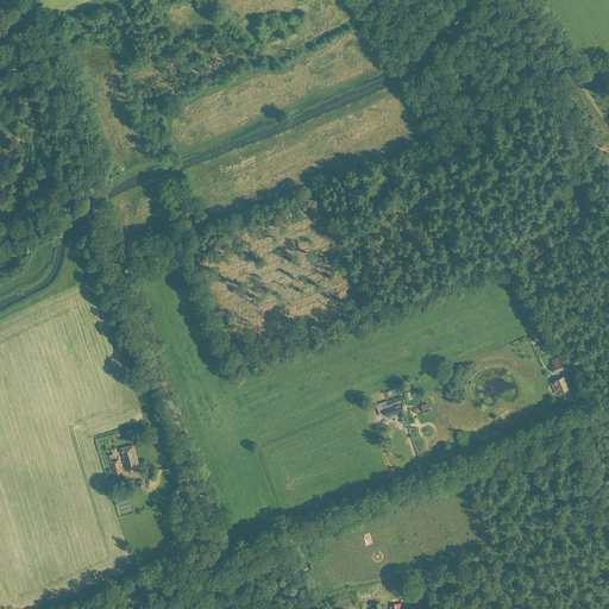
[(556,345),(563,343),(558,333),(559,332),(557,328),(550,332),(556,345)]
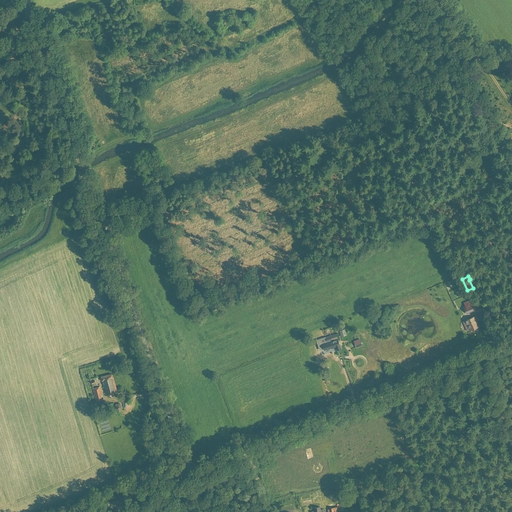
[(464,297),(466,301),(463,302),(464,306),(474,303),(471,295),(464,297)]
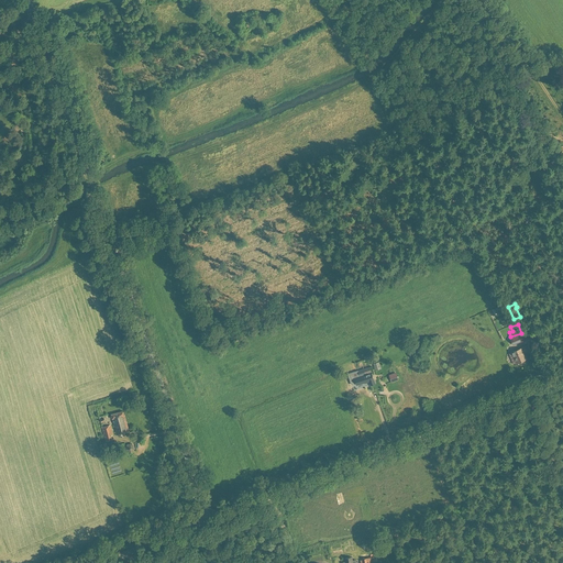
[(510,338),(514,344),(530,338),(527,331),(510,338)]
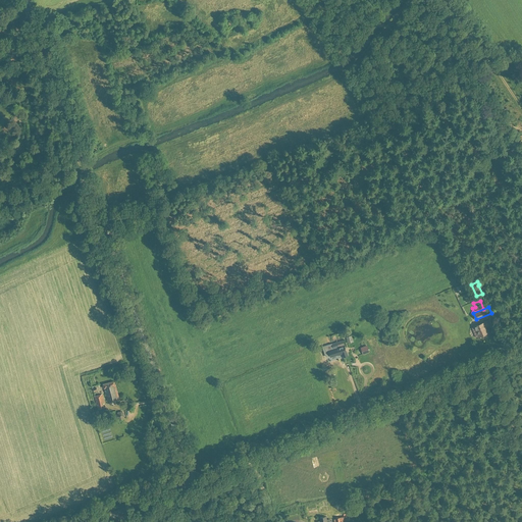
[(488,332),(486,330),(485,327),(492,324),(490,319),(475,326),(479,336),(488,332)]
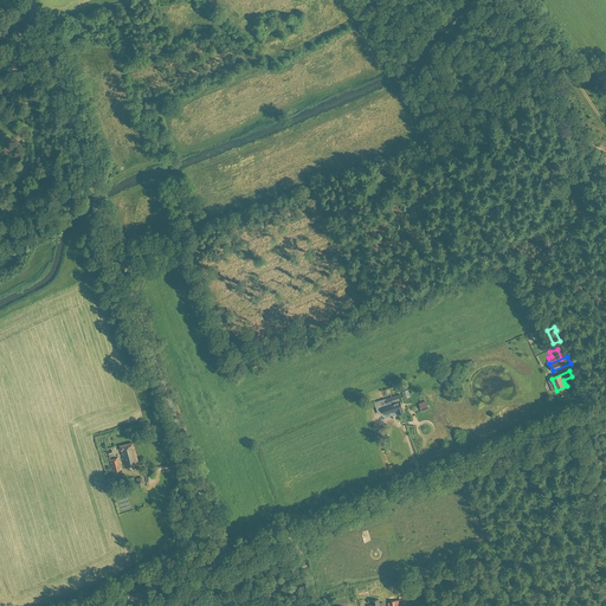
[(399,394),(391,398),(392,400),(393,400),(395,408),(397,408),(397,411),(398,411),(399,414),(404,413),(399,394)]
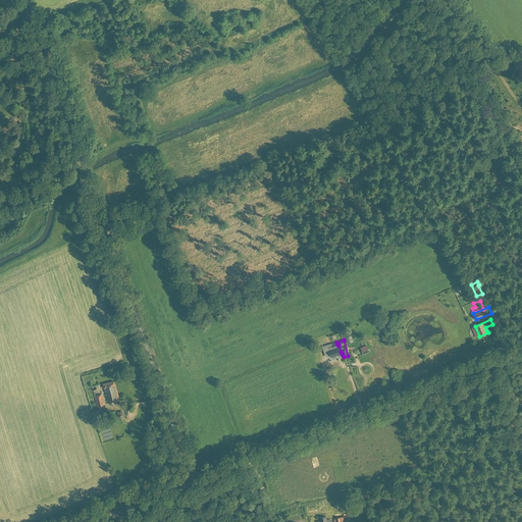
[(337,345),(336,343),(332,344),(333,349),(328,350),(331,357),(337,355),(338,356),(342,354),(342,352),(341,352),(338,345),(337,345)]
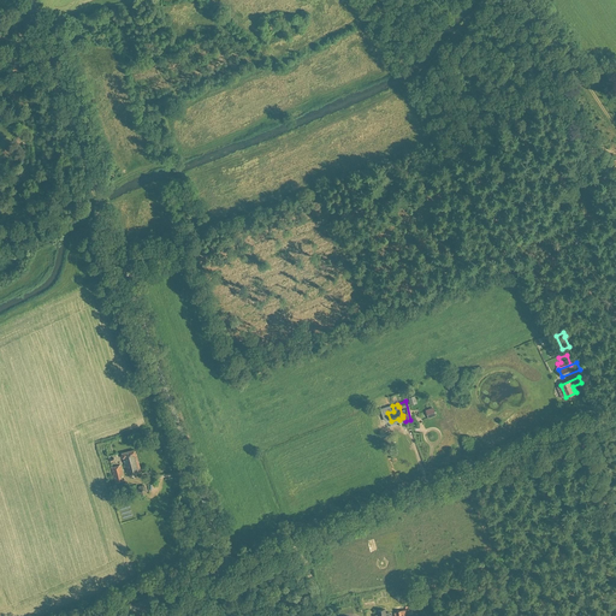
[(433,407),(426,410),(430,418),(437,415),(433,407)]
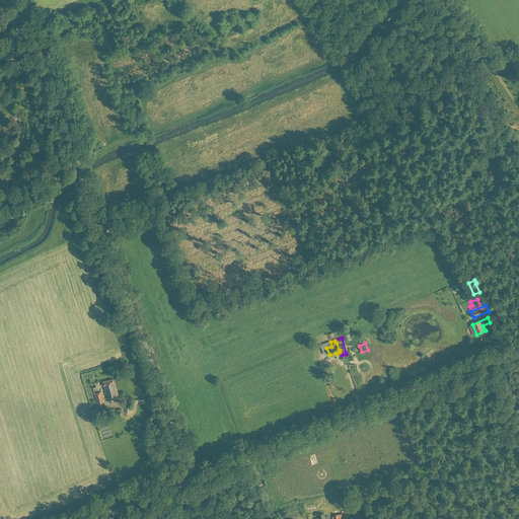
[(115,383),(114,379),(102,382),(107,400),(119,397),(115,383)]
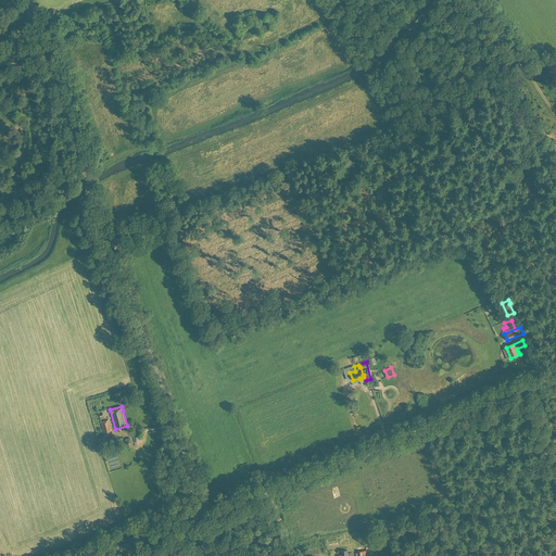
[(110,420),(101,422),(104,436),(113,433),(110,420)]
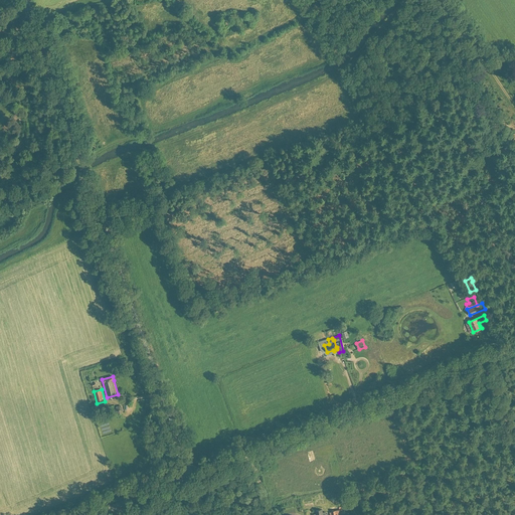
[(114,405),(116,413),(123,411),(121,403),(114,405)]
